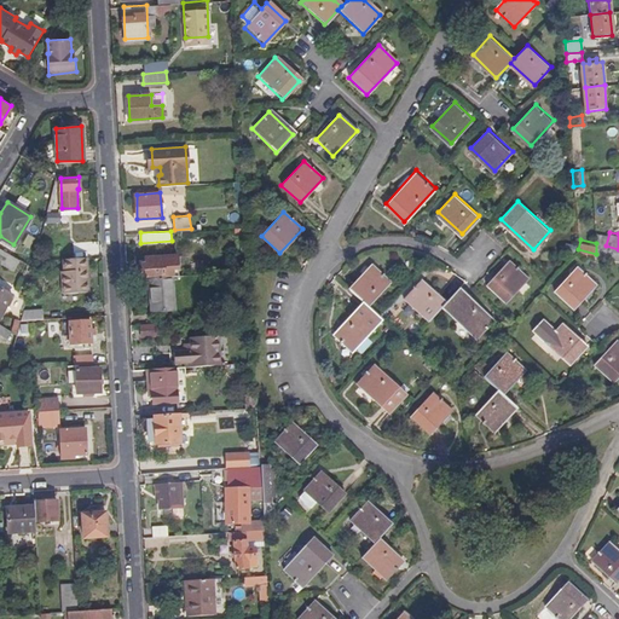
[(596,243),(596,254),(618,259),(618,249),(606,246),(596,243)]
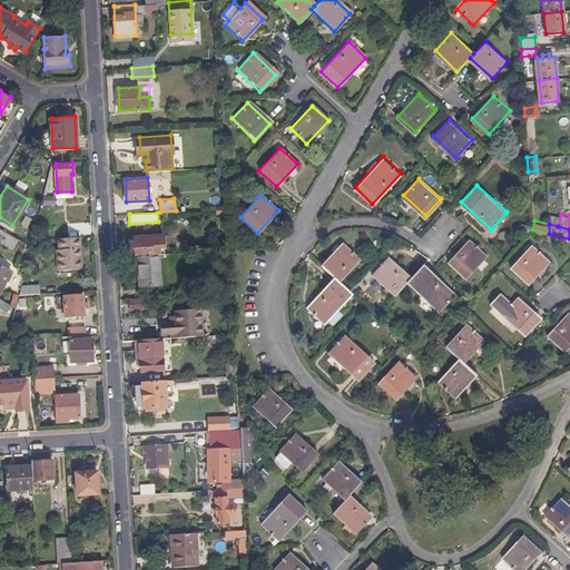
[(88,234),(87,225),(75,226),(76,236),(88,234)]
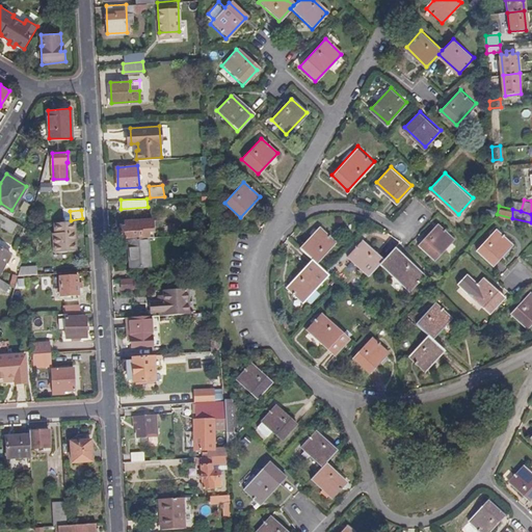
[(17,222),(0,212),(0,224),(10,233),(17,222)]
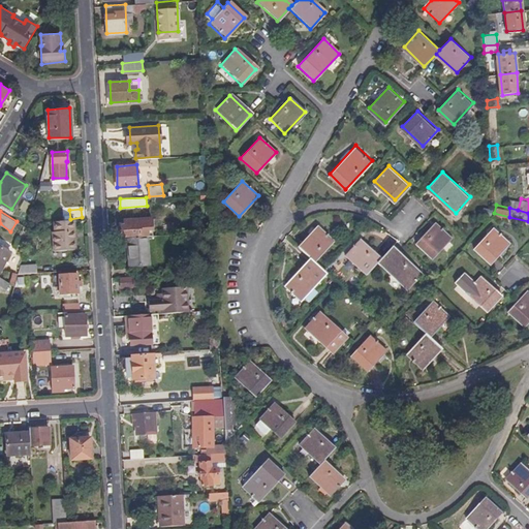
[(148,236),(152,236),(151,218),(124,219),(124,224),(122,224),(122,235),(137,234),(137,237),(148,236)]
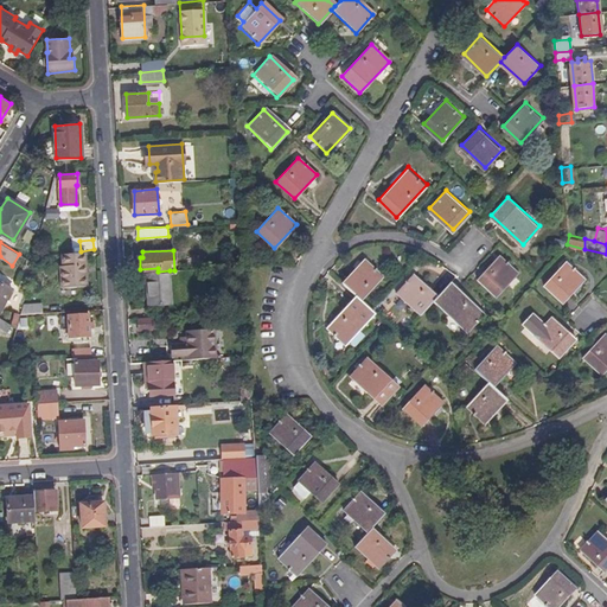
[(496,293),(518,269),(499,251),(477,275),(496,293)]
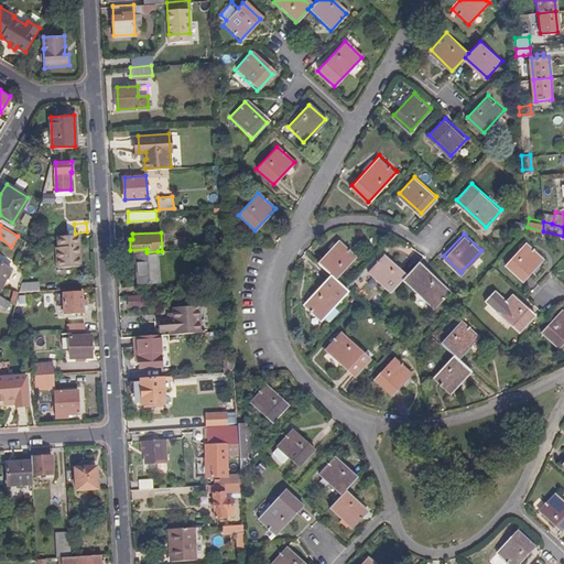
[(78,235),(57,236),(58,247),(56,247),(58,267),(80,266),(78,235)]
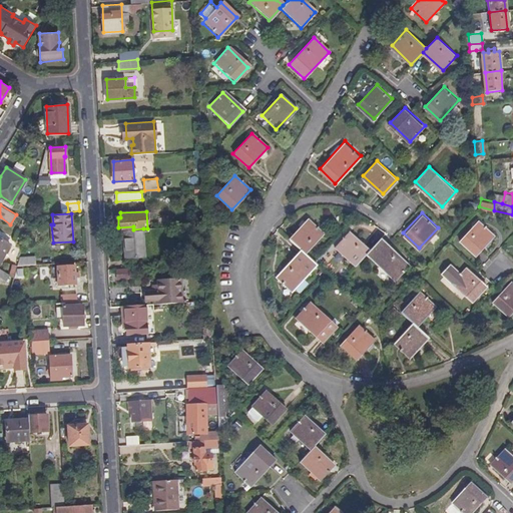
[(301,245),(305,249),(324,229),(309,214),(289,235),(301,245)]
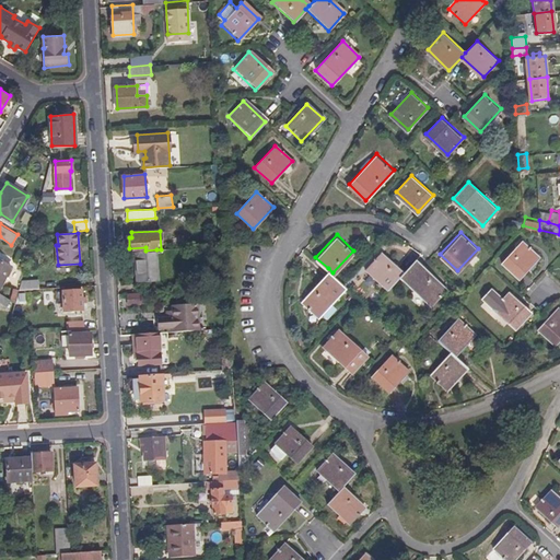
[(520,277),(540,255),(524,240),(503,260),(520,277)]
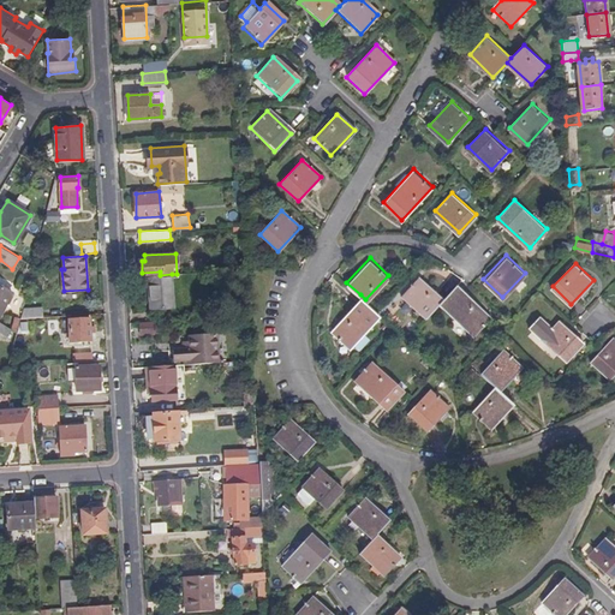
[(427,315),(439,300),(442,296),(419,273),(401,292),(404,294),(401,298),(410,306),(413,303),(427,315)]
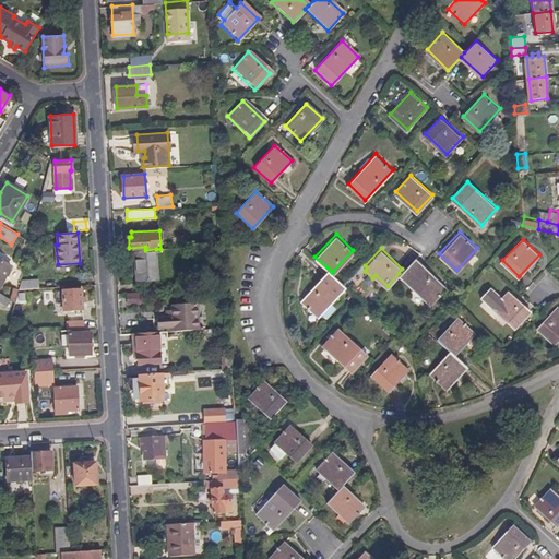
[(145,250),(134,250),(137,281),(157,280),(156,249),(145,250)]
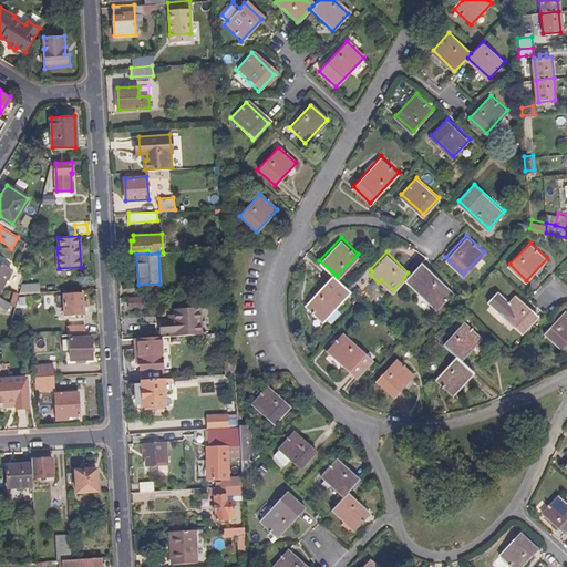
[(408,272),(404,277),(436,306),(452,290),(421,260),(408,272)]
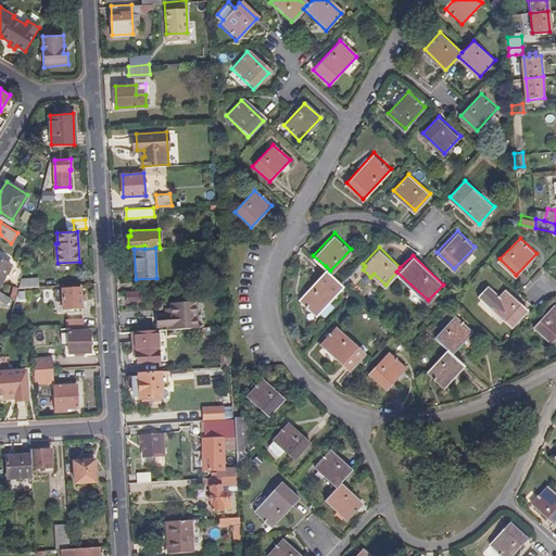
[(342,282),(330,270),(326,266),(299,295),(315,312),(342,282)]
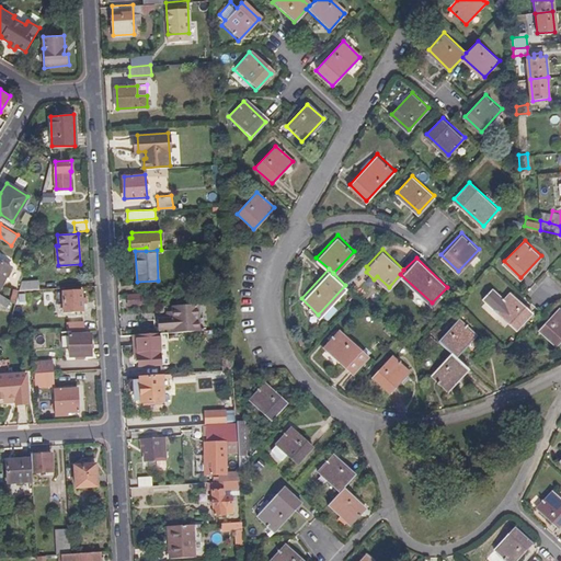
[(20,290),(27,290),(41,289),(39,281),(22,281),(20,290)]
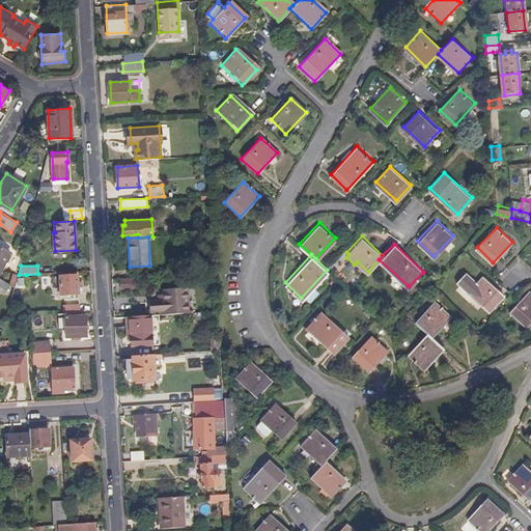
[(487,309),(502,294),(482,274),(475,282),(466,273),(458,281),(487,309)]
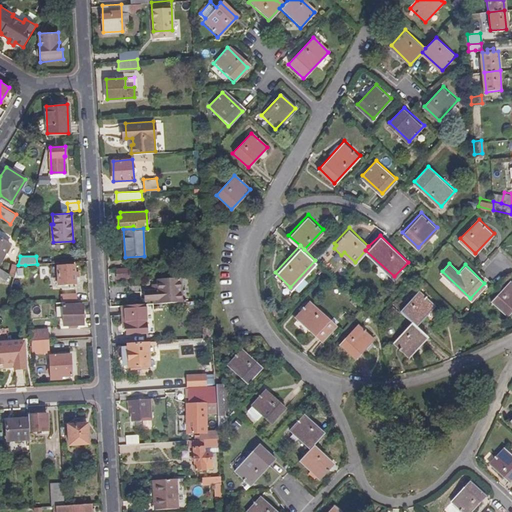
[(18,265),(12,264),(10,273),(15,274),(18,265)]
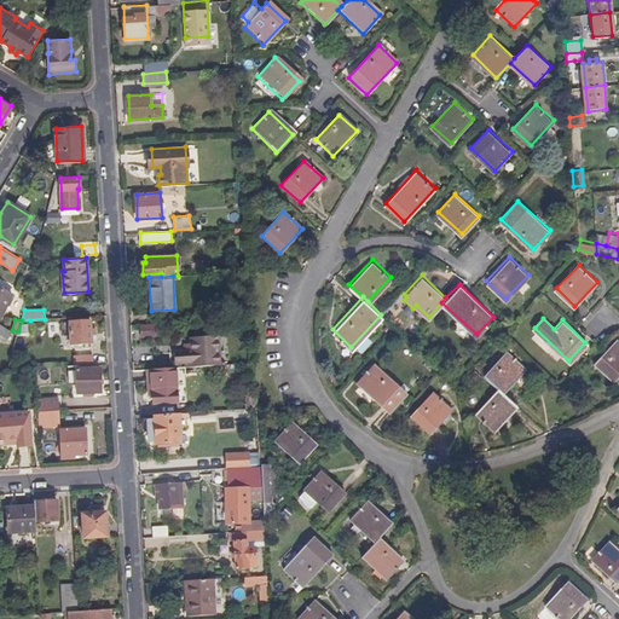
[(30,320),(22,320),(18,331),(17,337),(33,336),(30,320)]
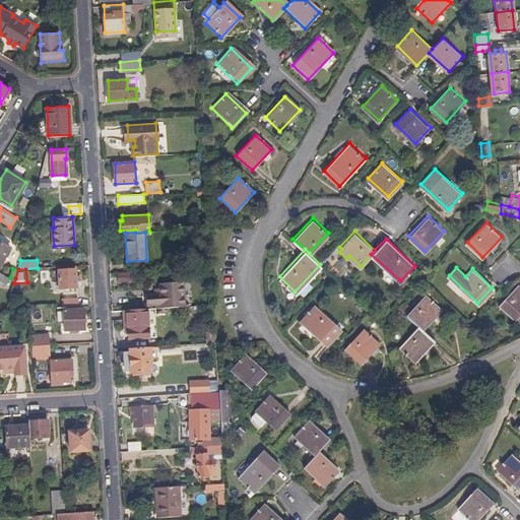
[(76,271),(59,272),(60,290),(77,288),(76,271)]
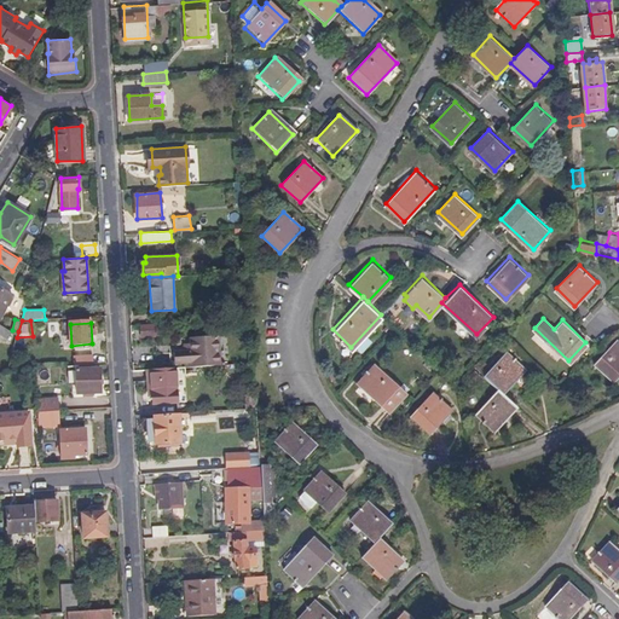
[(13,333),(0,324),(0,333),(9,340),(13,333)]
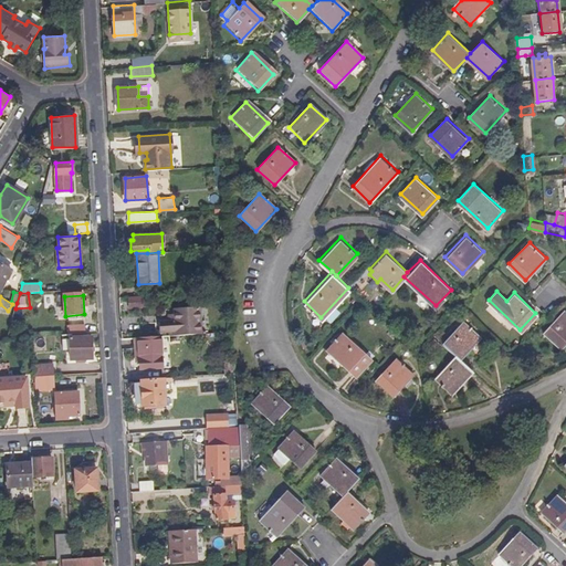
[(142,296),(128,296),(128,307),(143,306),(142,296)]
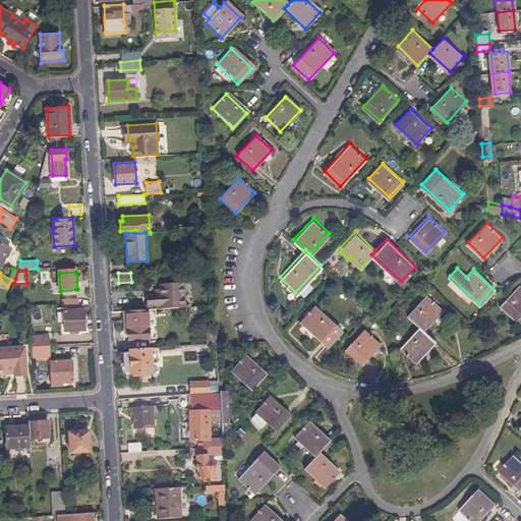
[(152,308),(184,306),(183,281),(161,283),(161,288),(162,293),(155,293),(146,295),(147,304),(152,304),(152,308)]
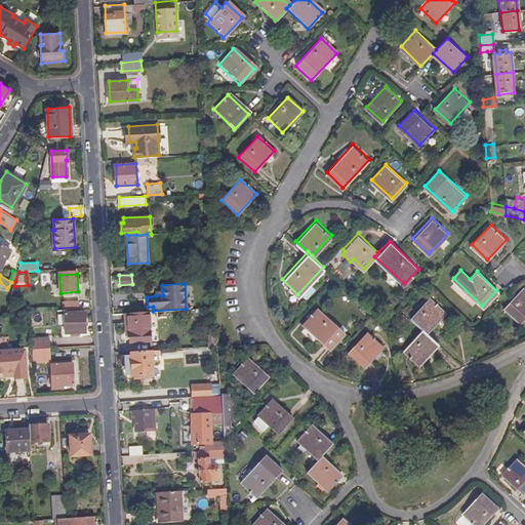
[(521,320),(524,315),(524,285),(505,305),(521,320)]
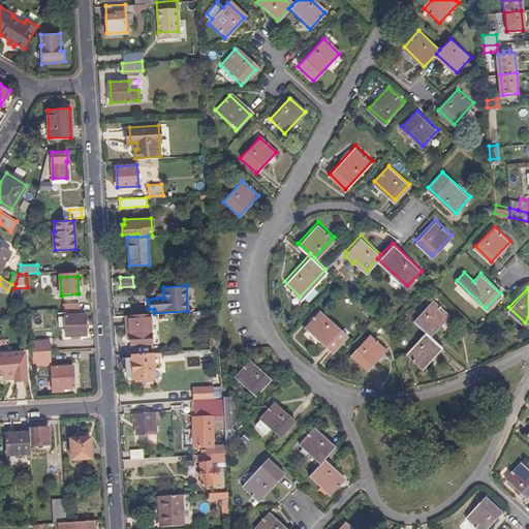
[(426,330),(429,333),(448,312),(433,298),(413,318),(426,330)]
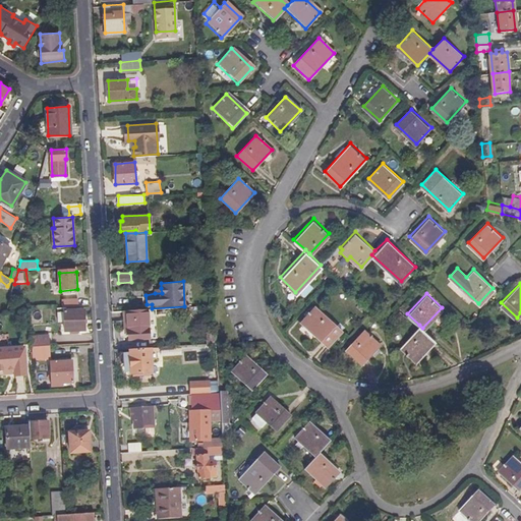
[(62,298),(63,307),(78,306),(78,297),(62,298)]
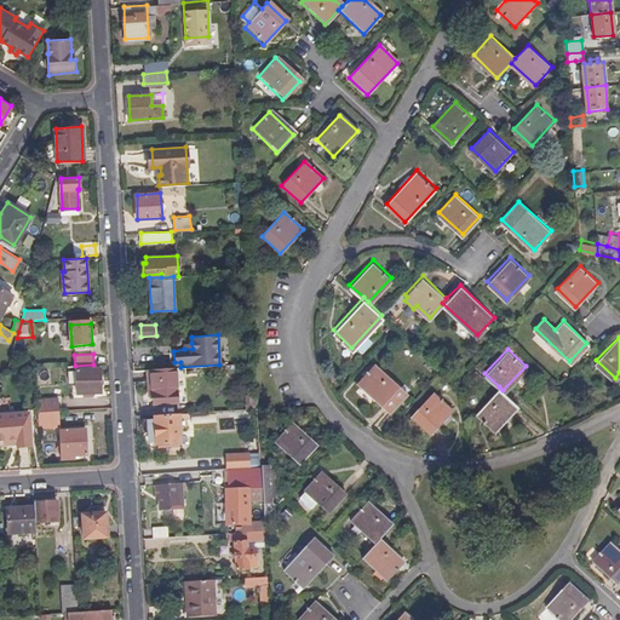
[(388,409),(406,391),(373,361),(356,379),(388,409)]
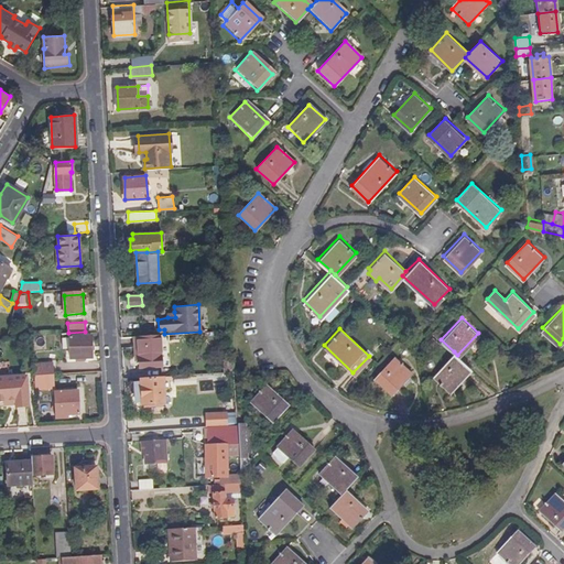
[(160,334),(136,336),(136,346),(138,346),(139,359),(139,366),(161,365),(160,334)]
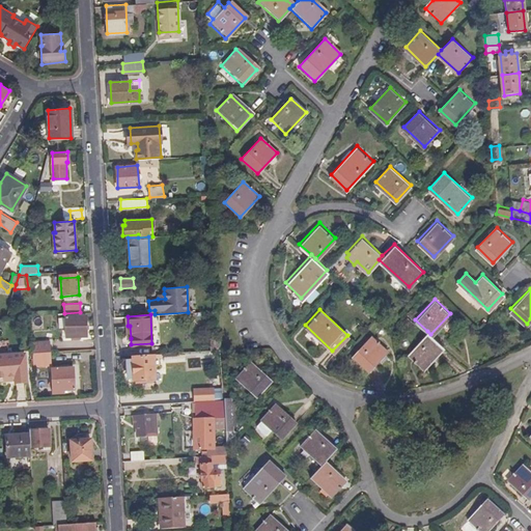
[(89,337),(87,316),(65,317),(67,338),(89,337)]
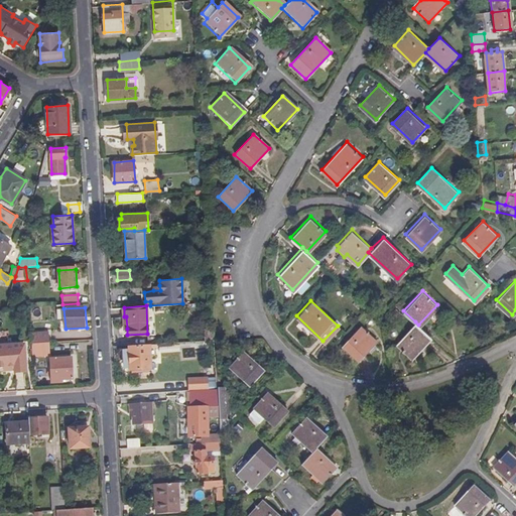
[(430,336),(418,325),(415,321),(396,342),(411,356),(430,336)]
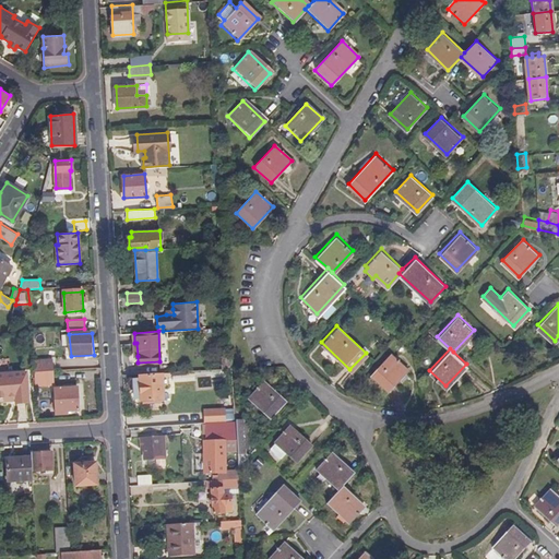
[(385,388),(406,366),(390,351),(369,372),(385,388)]
